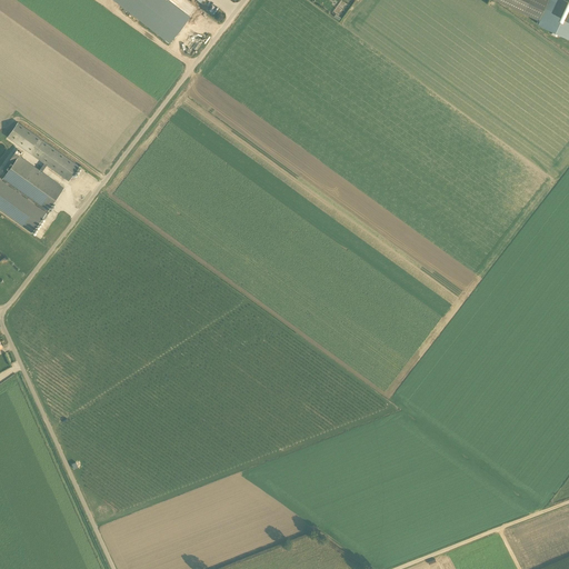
[(113,0),(169,43),(189,17),(168,0),(197,0),(200,2),(201,0),(113,0)]
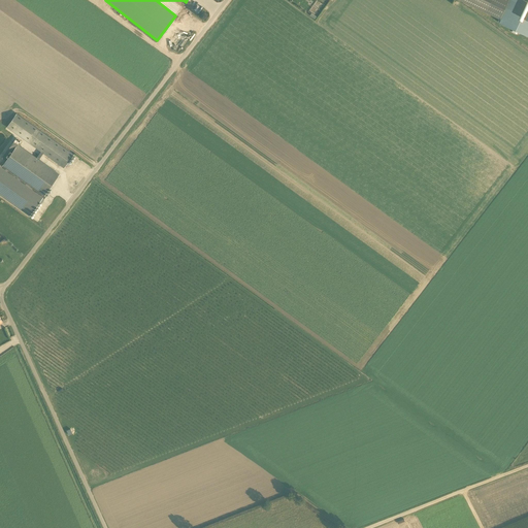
[(459,0),(487,12),(492,0),(459,0)]
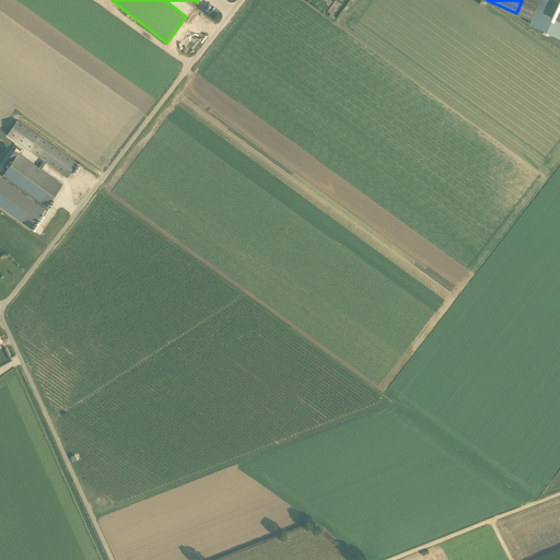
[(559,0),(522,0),(516,13),(532,21),(529,24),(559,38),(559,0)]
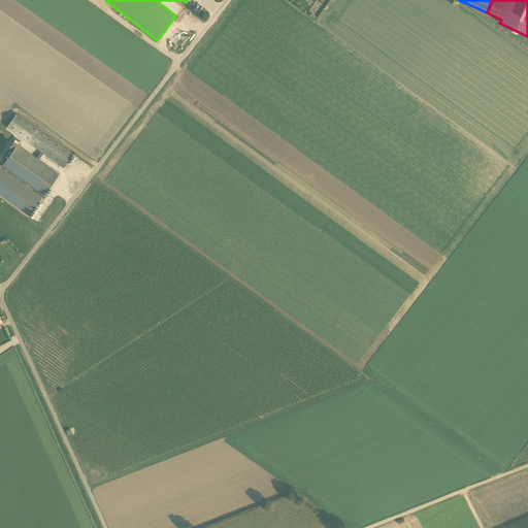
[(36,158),(18,144),(20,141),(19,139),(15,143),(15,142),(18,139),(17,138),(13,141),(1,159),(5,161),(2,166),(43,196),(59,174),(39,159),(43,153),(64,167),(73,155),(17,113),(6,127),(41,152),(36,158)]
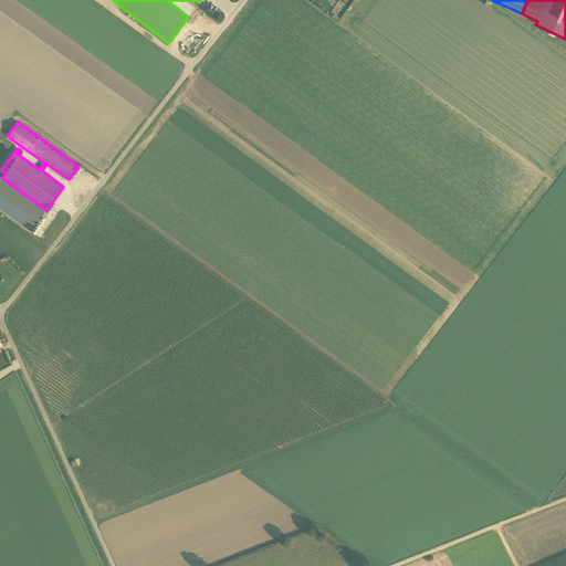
[(46,210),(2,178),(0,176),(0,209),(31,232),(46,210)]
